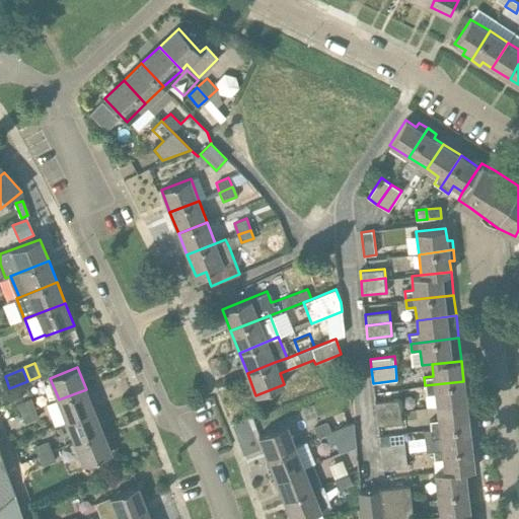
[(463,381),(425,385),(426,394),(435,393),(436,406),(466,403),(463,381)]
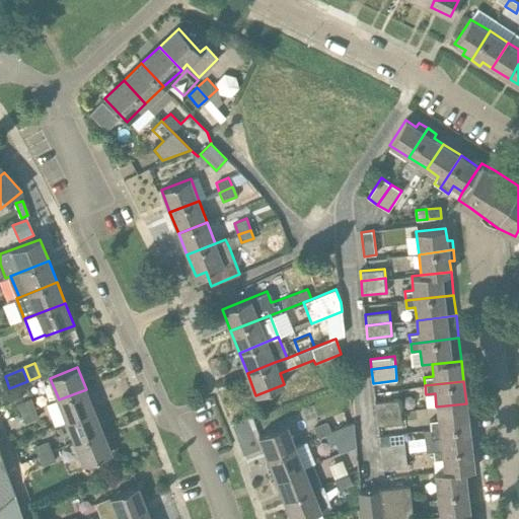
[(86,389),(59,399),(67,421),(94,410),(86,389)]
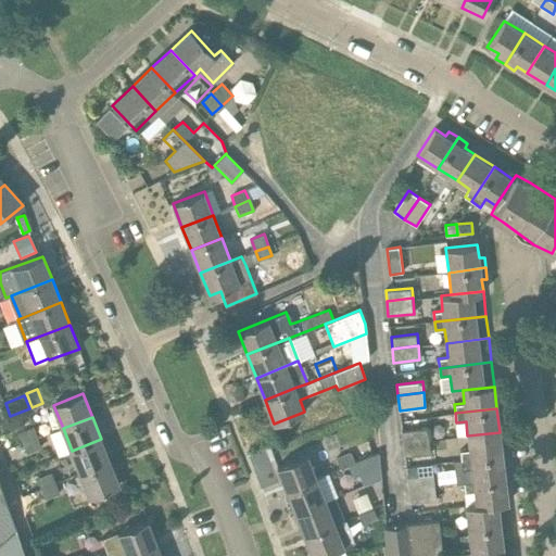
[(23,443),(37,438),(33,427),(19,432),(23,443)]
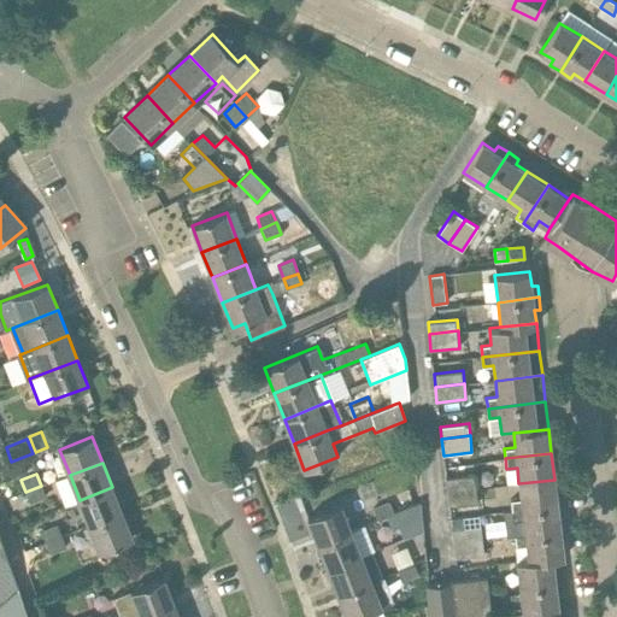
[(446,479),(447,492),(476,488),(475,475),(446,479)]
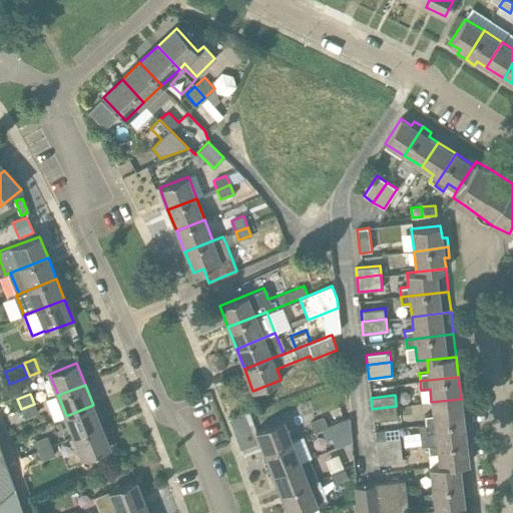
[(461,399),(431,402),(423,403),(424,416),(425,424),(463,420),(461,399)]
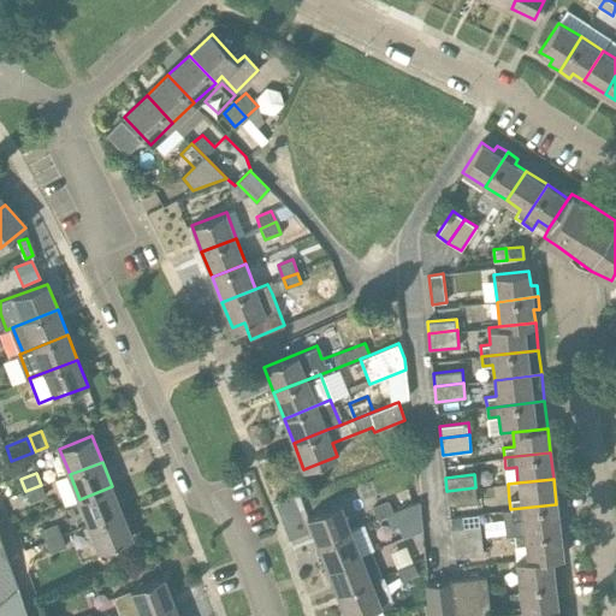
[(46,497),(41,485),(25,491),(29,503),(46,497)]
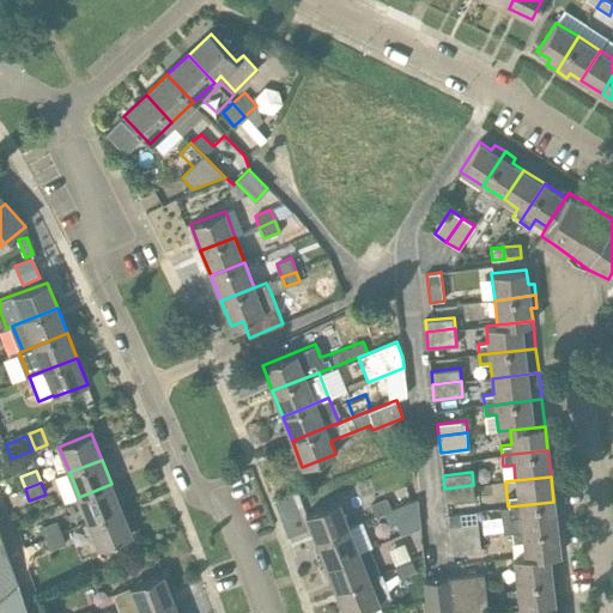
[(111,484),(79,497),(89,522),(121,509),(111,484)]
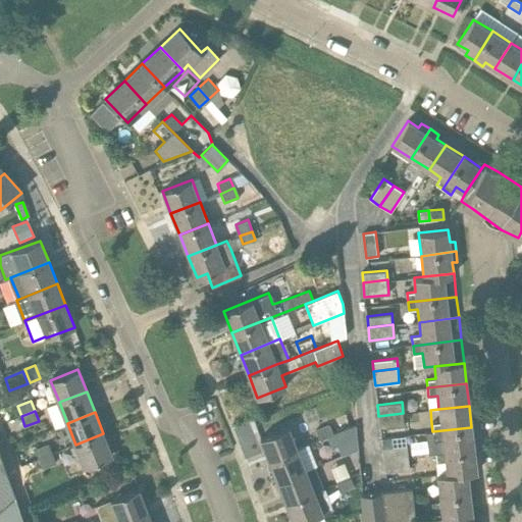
[(403,413),(378,416),(380,429),(404,426),(403,413)]
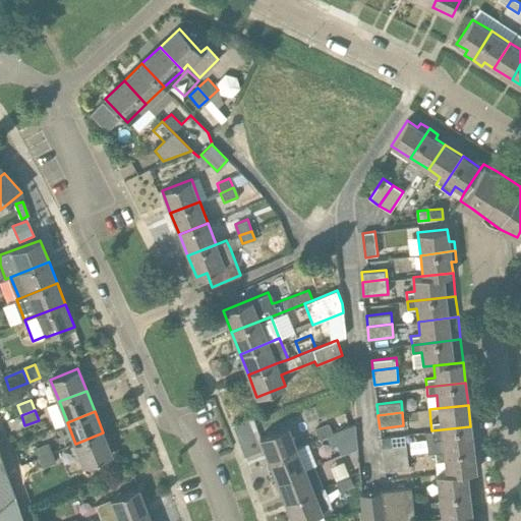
[(319,439),(332,433),(328,423),(314,428),(319,439)]
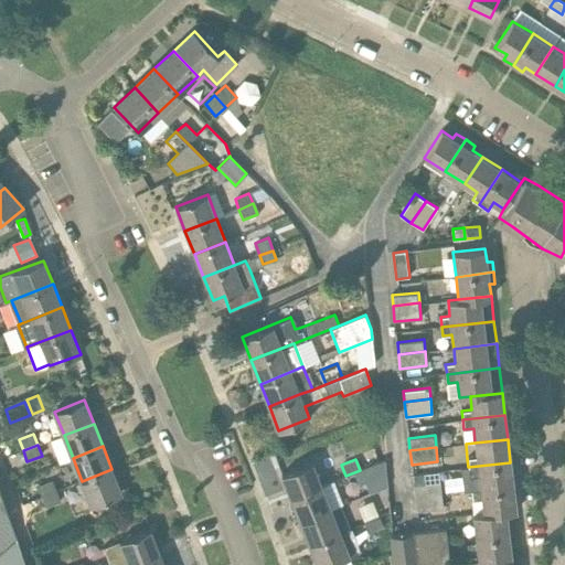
[(381,461),(360,470),(365,483),(369,493),(386,487),(384,460),(381,461)]
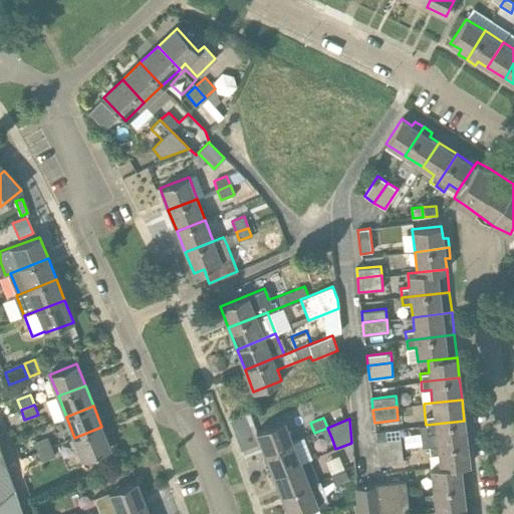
[(256,432),(264,454),(292,443),(283,421),(256,432)]
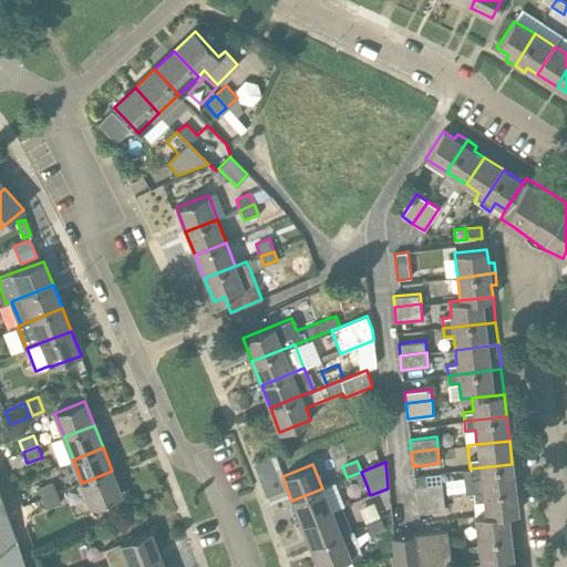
[(512,464),(470,468),(463,470),(465,492),(473,491),(515,486),(512,464)]
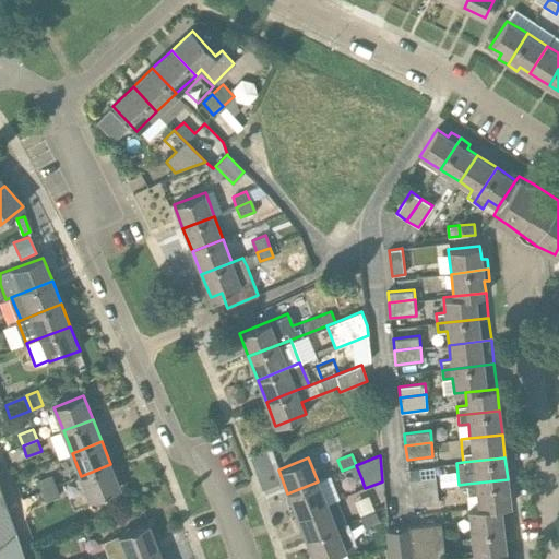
[(110,464),(81,476),(91,500),(120,488),(110,464)]
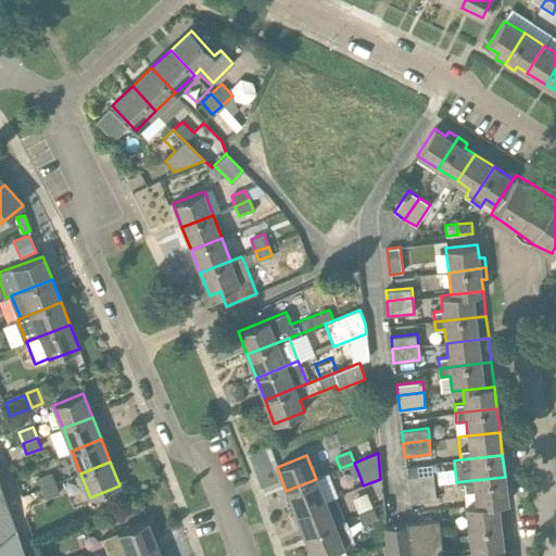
[(40,489),(57,482),(52,472),(37,478),(40,489)]
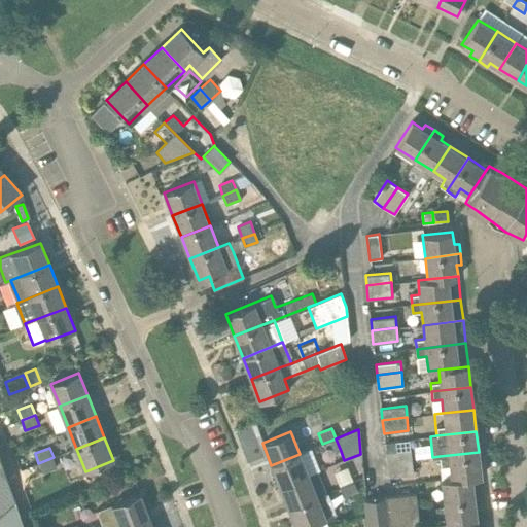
[(386,453),(387,463),(412,460),(411,450),(386,453)]
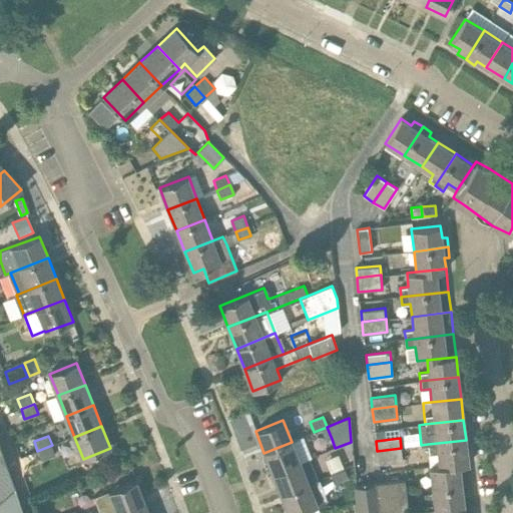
[(439,468),(459,466),(468,464),(466,440),(428,444),(429,454),(438,453),(439,466),(439,468)]
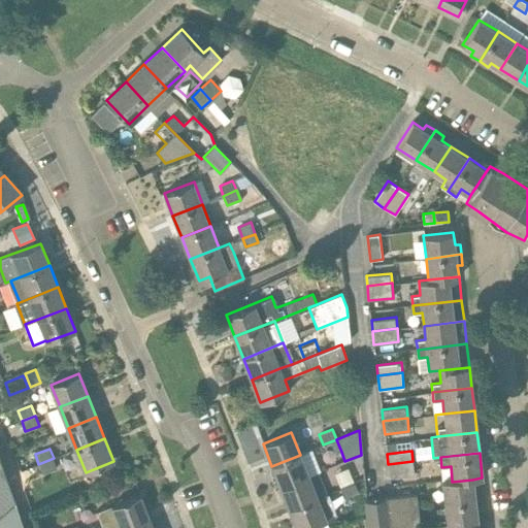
[(300,455),(271,466),(281,487),(308,475),(308,474),(300,455)]
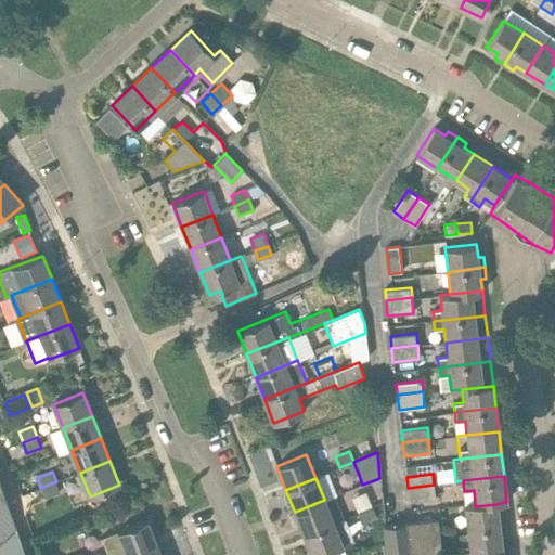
[(61,493),(56,481),(40,488),(43,499),(61,493)]
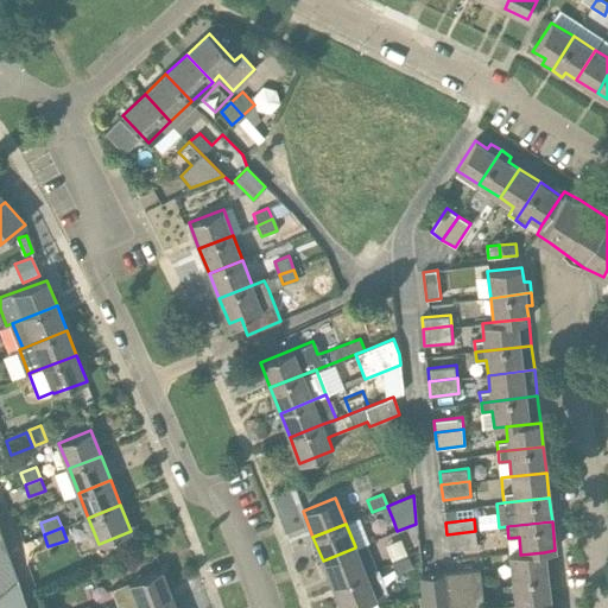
[(0,596),(19,581),(0,529),(0,596)]
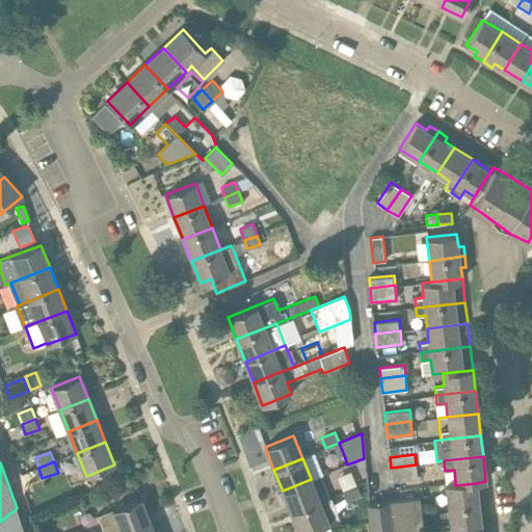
[(416,464),(391,468),(393,481),(418,478),(416,464)]
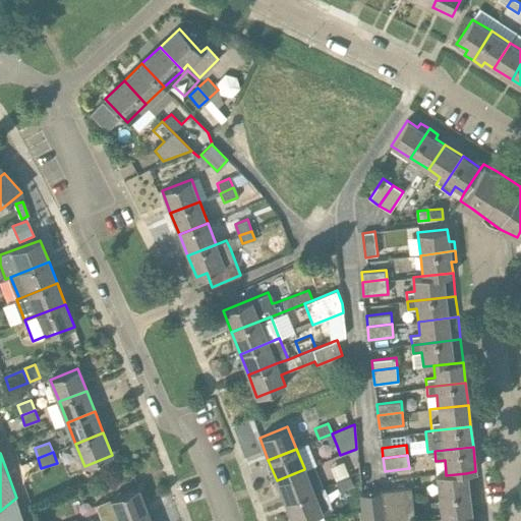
[(304,469),(277,480),(285,502),(321,487),(311,465),(304,468),(304,469)]
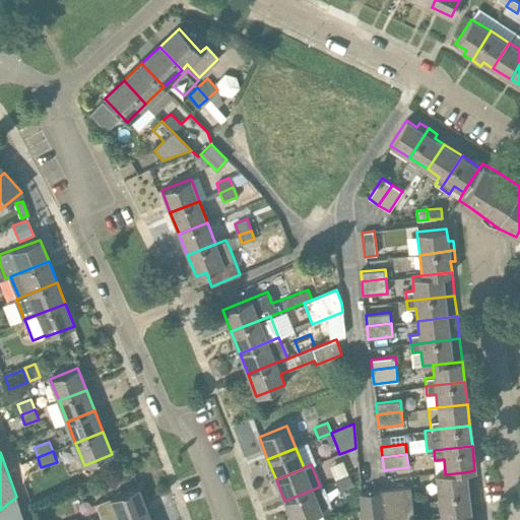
[(466,482),(465,472),(445,474),(445,472),(436,473),(439,496),(472,492),(471,481),(466,482)]
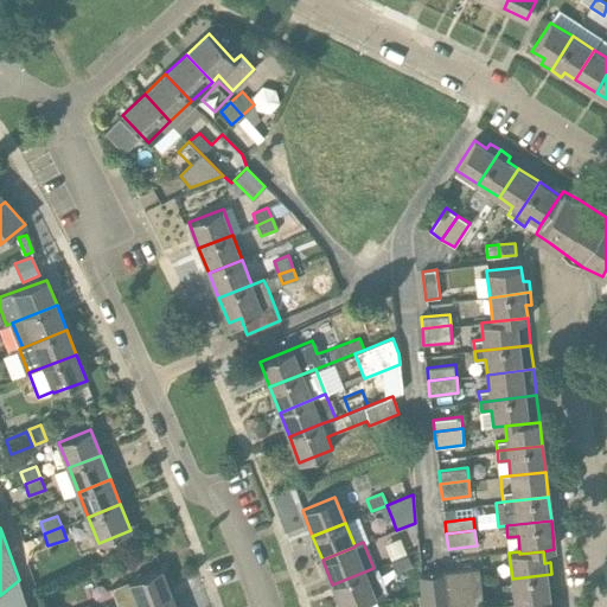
[(411,566),(407,555),(391,561),(396,573),(411,566)]
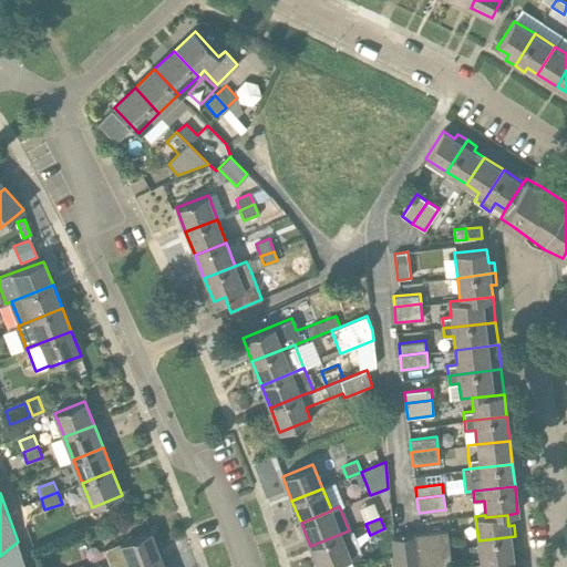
[(120,543),(103,549),(109,566),(127,566),(129,566),(130,566),(160,555),(151,531),(120,543)]
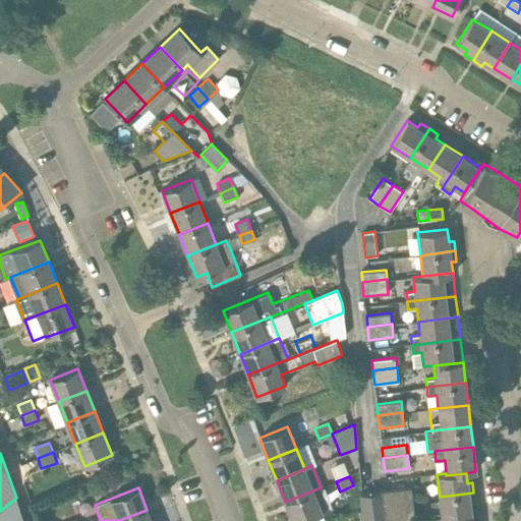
[(321,487),(285,502),(292,520),(301,520),(330,510),(321,487)]
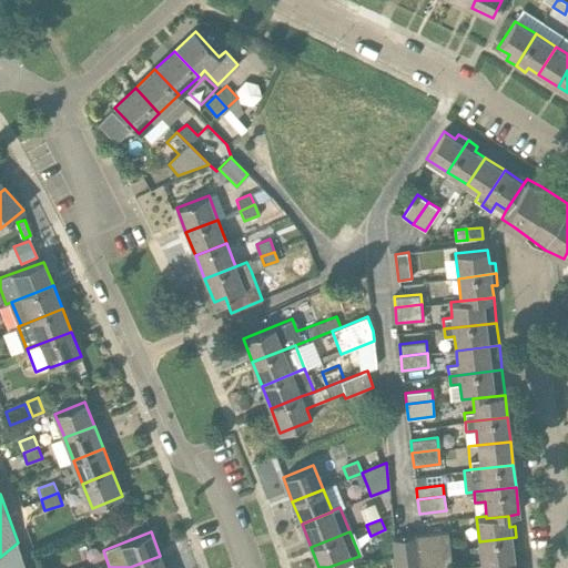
[(415,536),(416,549),(449,545),(448,531),(415,536)]
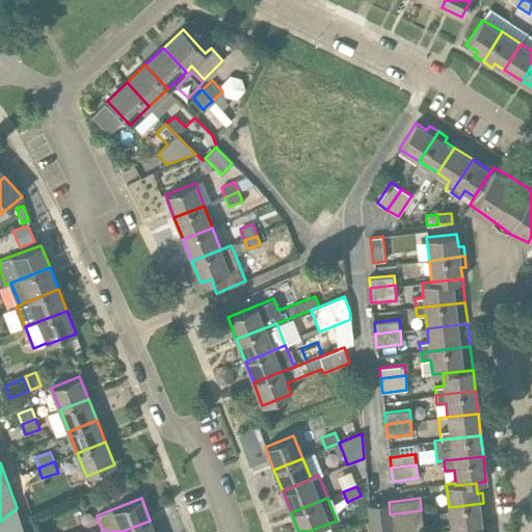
[(370,521),(370,531),(391,531),(390,514),(389,502),(368,504),(370,521)]
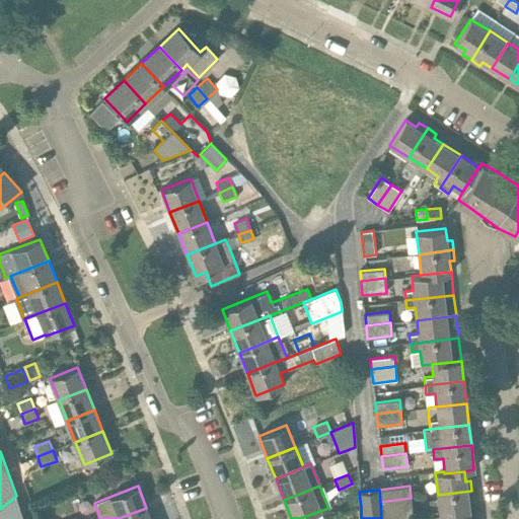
[(471,491),(438,495),(440,517),(469,514),(468,502),(473,501),(471,491)]
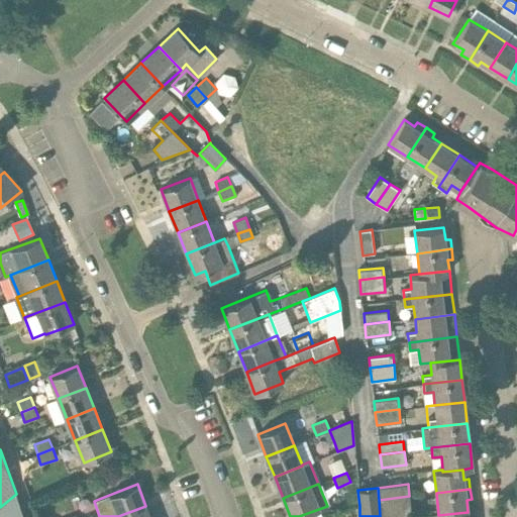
[(0,516),(23,516),(16,494),(0,507),(0,516)]
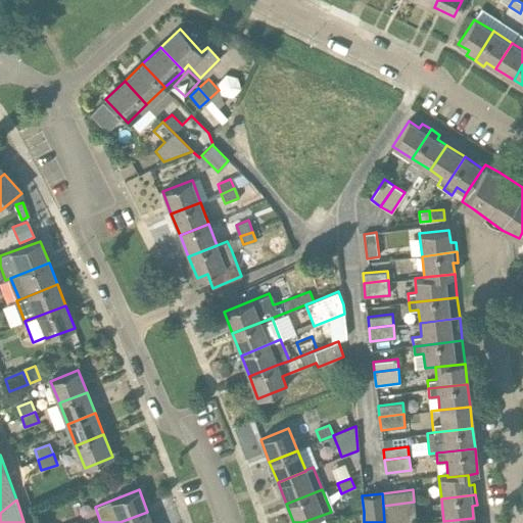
[(383,506),(384,522),(416,522),(414,502),(383,506)]
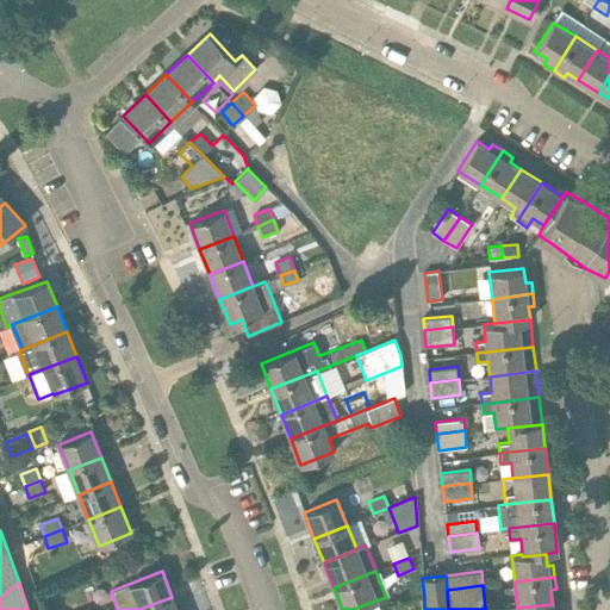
[(176,609),(172,597),(139,609),(176,609)]
